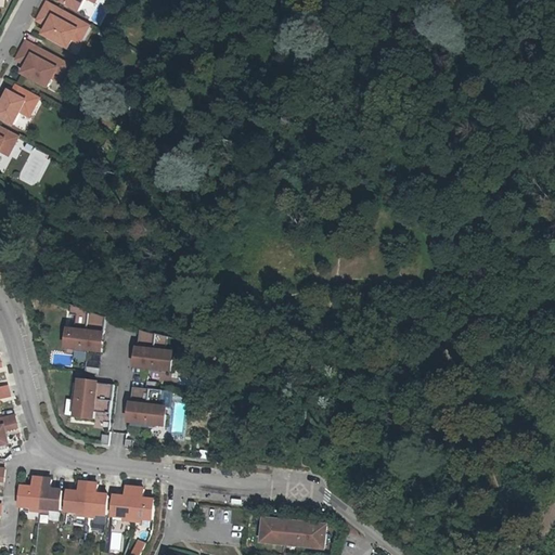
[(62,0),(61,2),(78,11),(84,0),(62,0)]
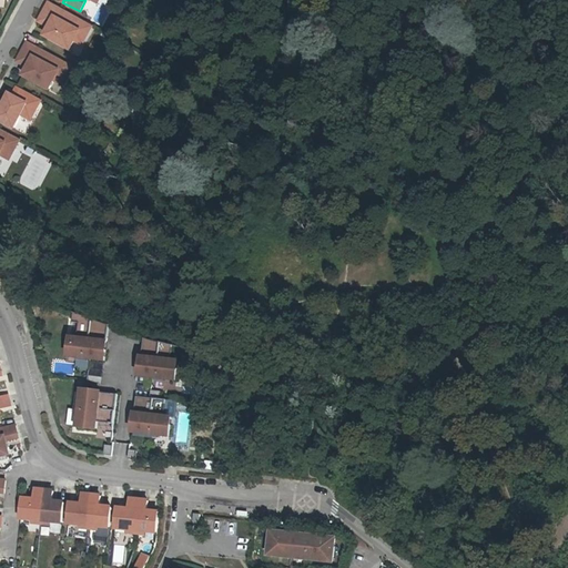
[(49,3),(41,18),(52,23),(50,28),(46,36),(71,49),(75,40),(84,23),(49,3)]
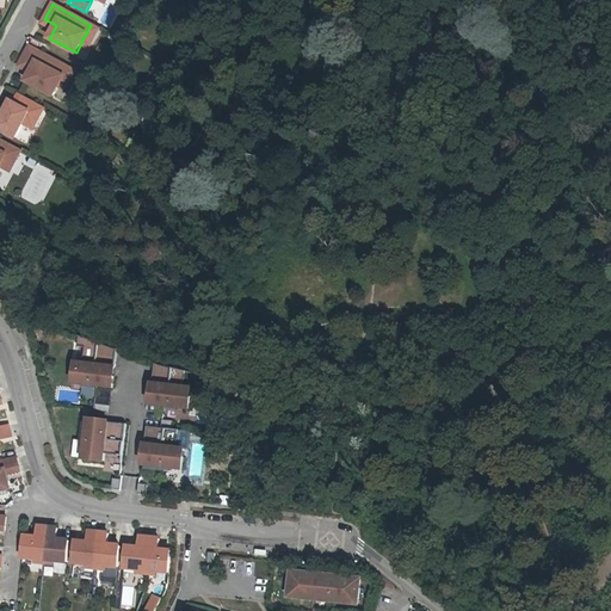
[(56,25),(44,19),(42,24),(54,30),(56,25)]
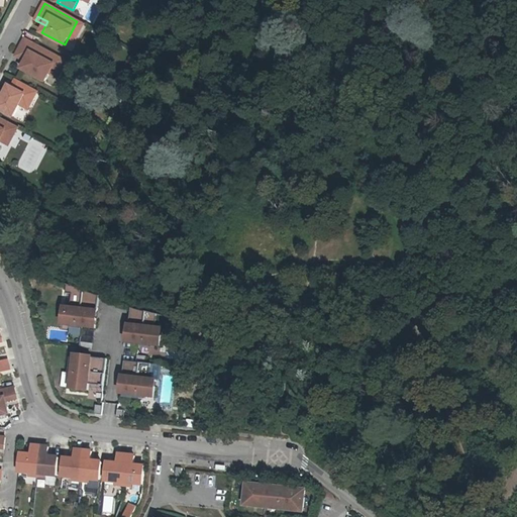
[(77,21),(69,36),(75,40),(83,24),(77,21)]
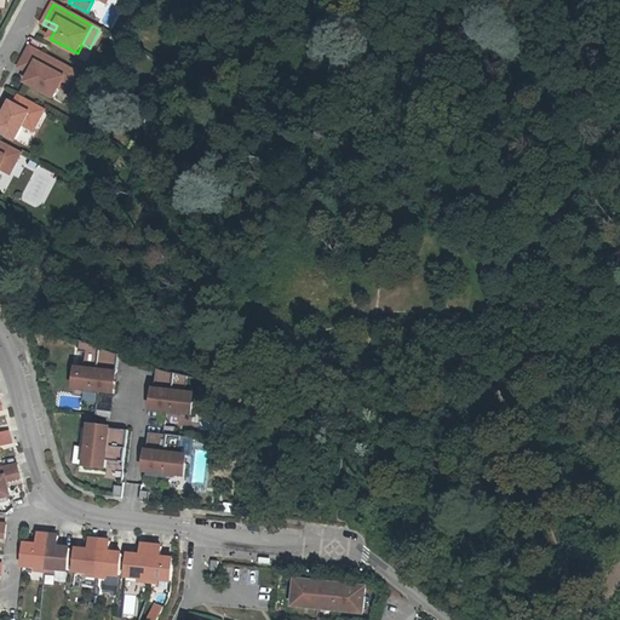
[(30,47),(22,62),(34,69),(32,74),(27,82),(55,97),(69,68),(30,47)]
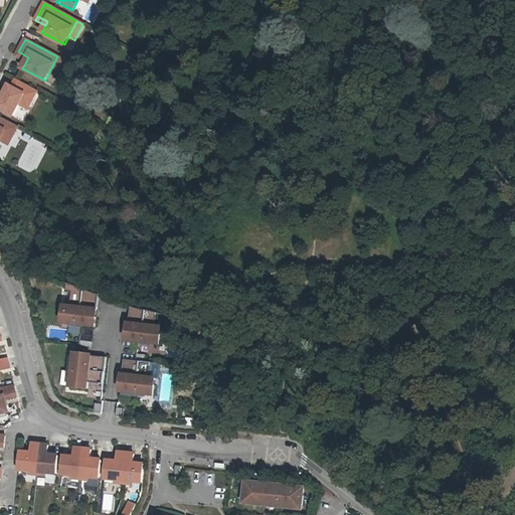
[(28,57),(18,51),(16,55),(26,61),(28,57)]
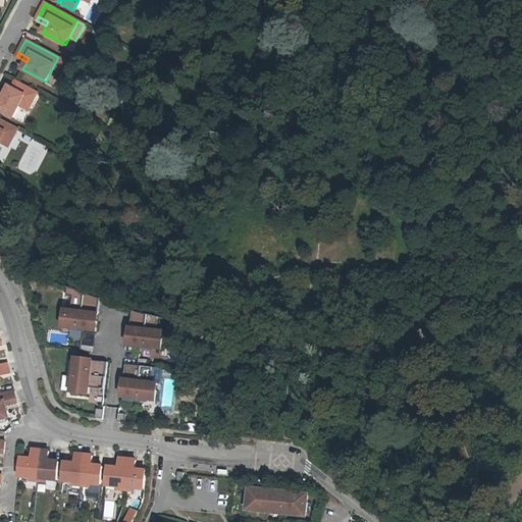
[(64,61),(58,57),(50,73),(56,77),(64,61)]
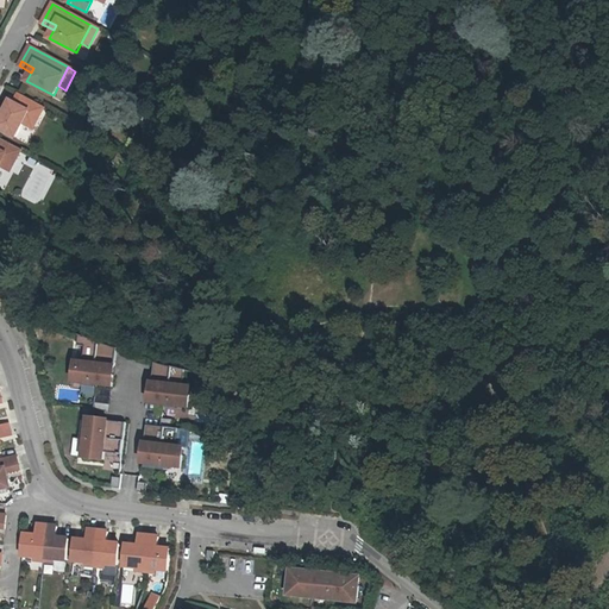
[(43,108),(18,95),(14,104),(10,101),(0,120),(0,130),(16,138),(23,123),(27,125),(32,114),(38,118),(43,108)]
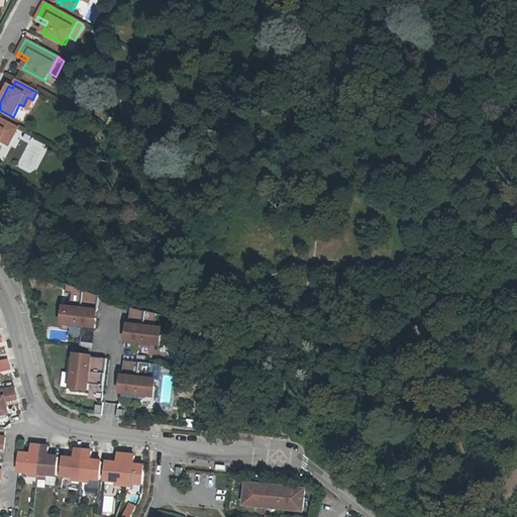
[(32,100),(27,97),(23,106),(27,109),(32,100)]
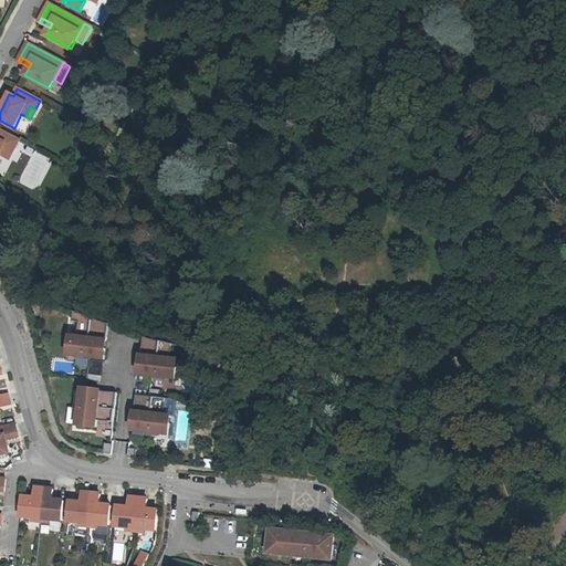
[(19,140),(0,129),(0,154),(4,156),(9,146),(14,148),(19,140)]
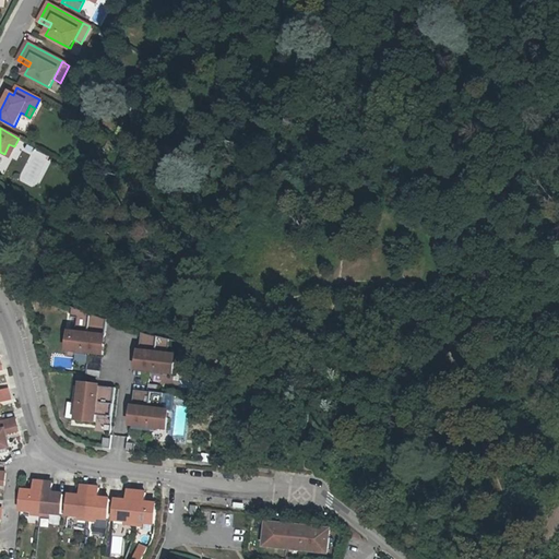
[(9,144),(4,154),(9,156),(14,146),(9,144)]
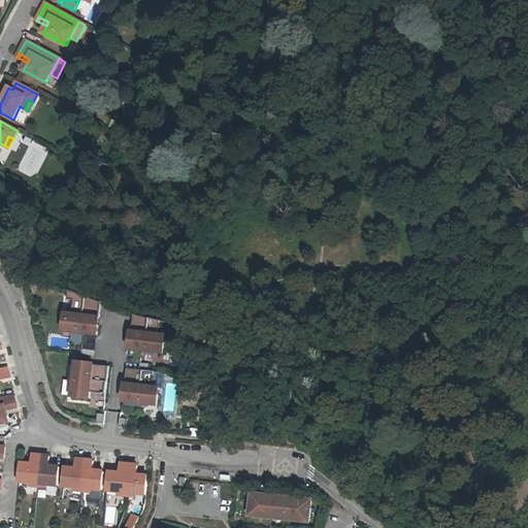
[(101,302),(75,293),(73,314),(66,312),(64,330),(98,334),(101,302)]
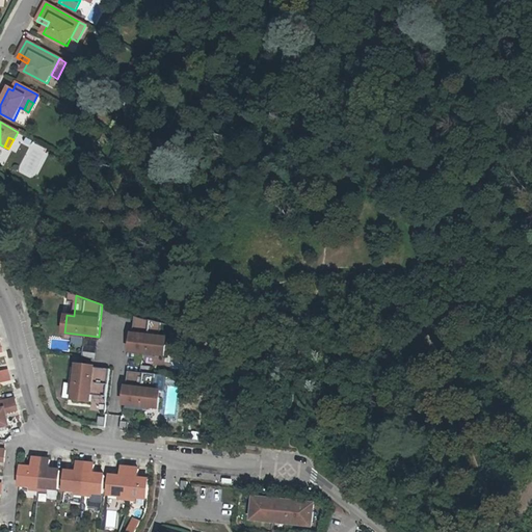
[(163,323),(135,316),(131,352),(165,356),(167,339),(161,338),(163,323)]
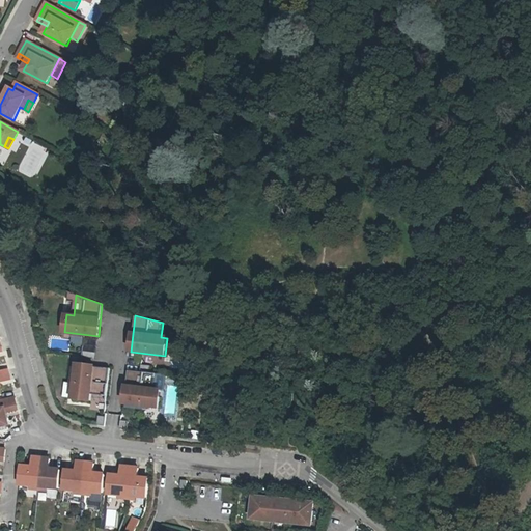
[(110,368),(77,365),(73,399),(90,401),(91,395),(107,396),(110,368)]
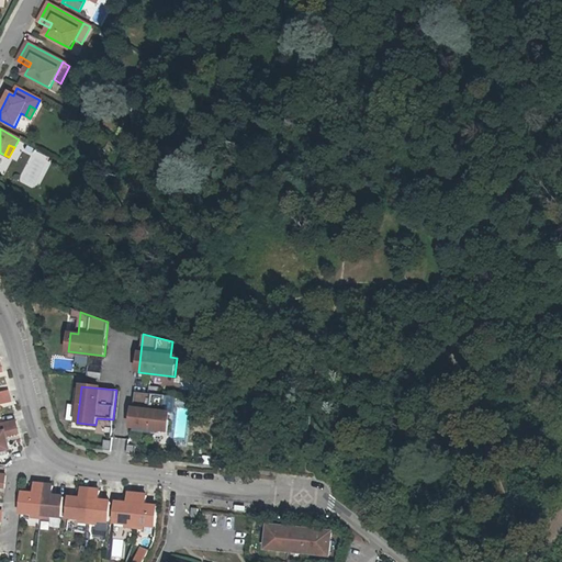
[(0,405),(11,403),(8,391),(0,393),(0,418),(0,405)]
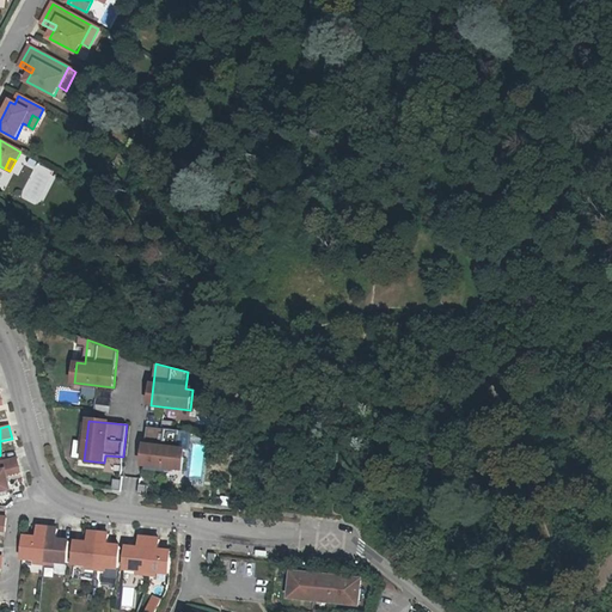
[(181,432),(147,428),(142,466),(183,471),(185,450),(178,450),(181,432)]
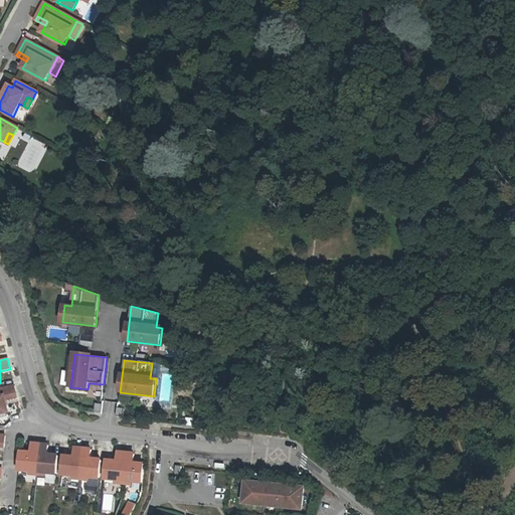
[(61,386),(69,387),(71,373),(64,372),(61,386)]
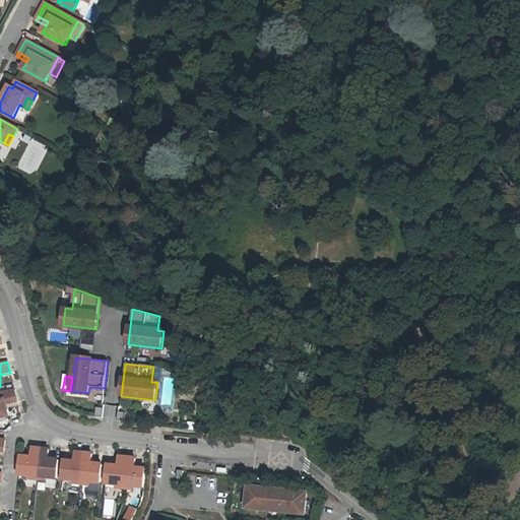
[(14,390),(0,393),(0,417),(8,416),(5,404),(17,401),(14,390)]
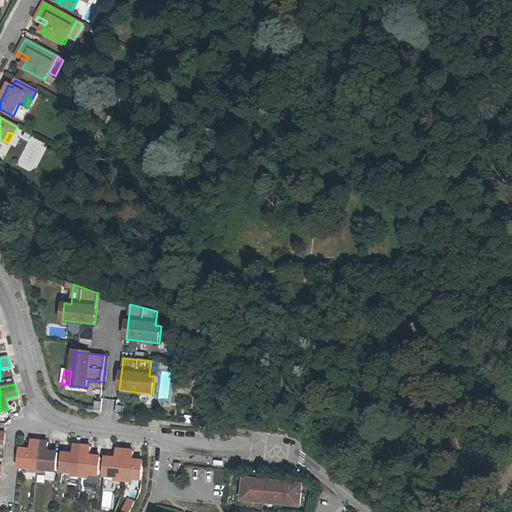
[(31,451),(20,449),(18,467),(37,469),(40,442),(32,441),(31,451)]
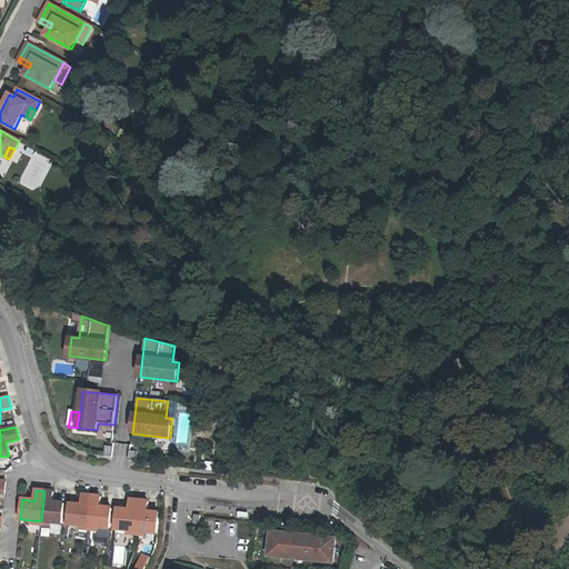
[(53,492),(45,491),(41,521),(62,523),(65,505),(52,502),(53,492)]
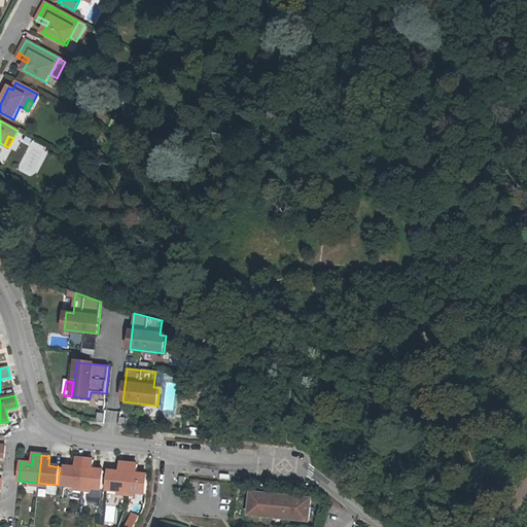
[(85,460),(77,459),(76,468),(65,467),(63,486),(82,488),(85,460)]
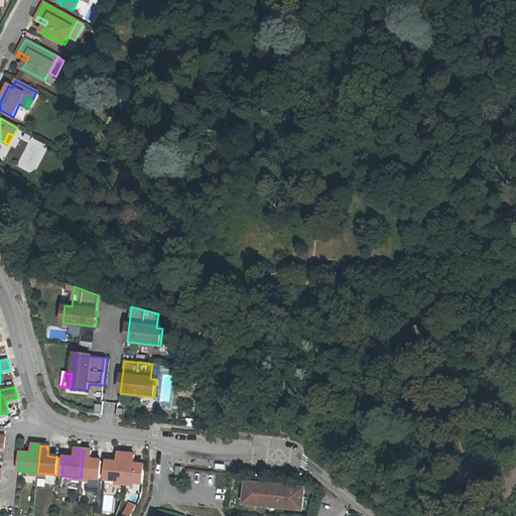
[(92,450),(84,450),(81,478),(100,480),(102,462),(91,461),(92,450)]
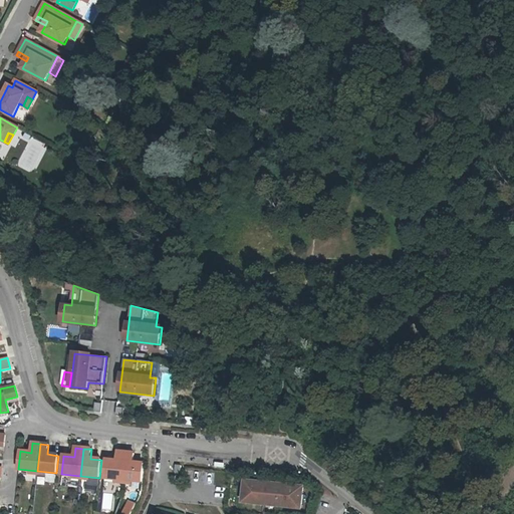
[(126,453),(117,452),(116,461),(106,460),(104,478),(123,480),(126,453)]
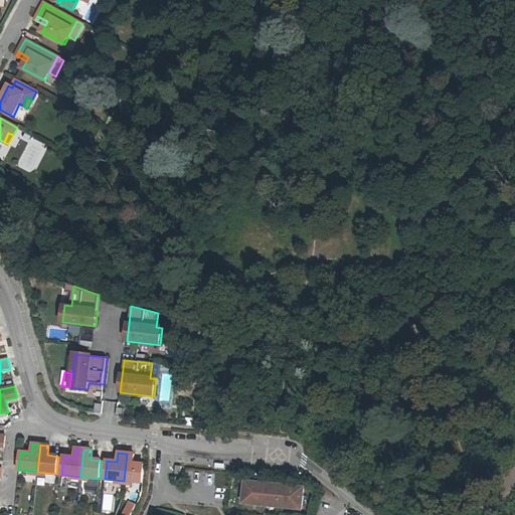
[(135,455),(127,454),(124,481),(143,483),(144,465),(134,464),(135,455)]
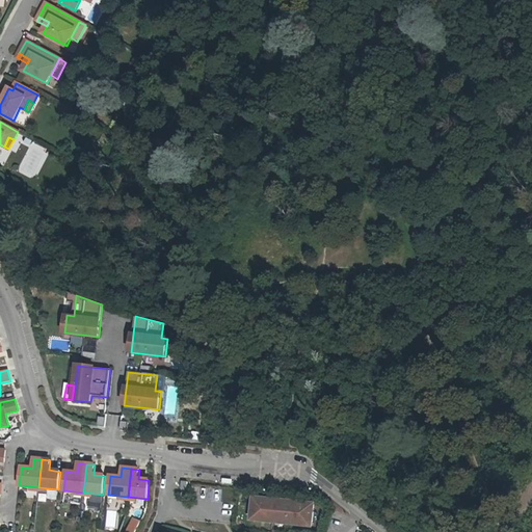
[(313,505),(254,499),(251,520),(272,522),(272,520),(290,522),(290,524),(311,527),(313,505)]
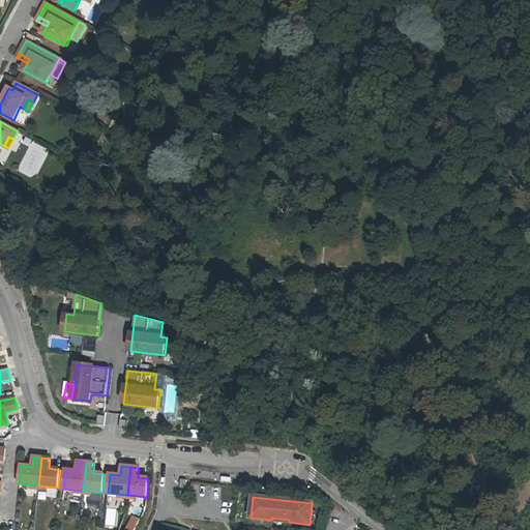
[(106,526),(116,526),(116,508),(107,507),(106,526)]
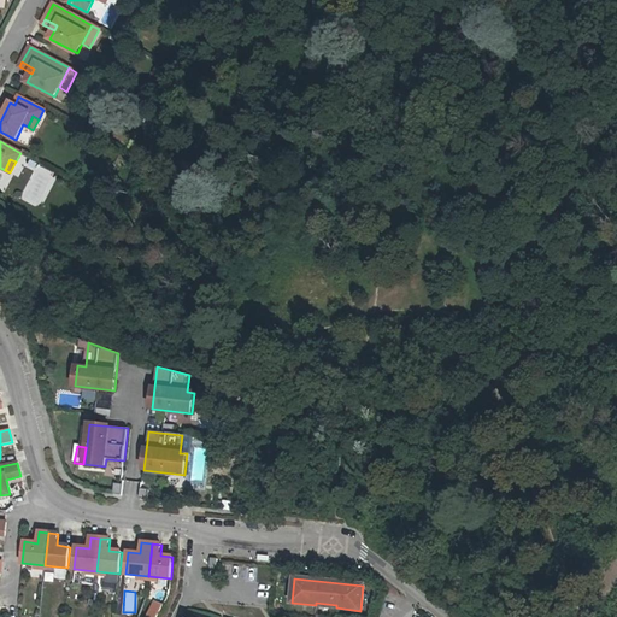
[(157,616),(164,605),(156,600),(147,616),(157,616)]
